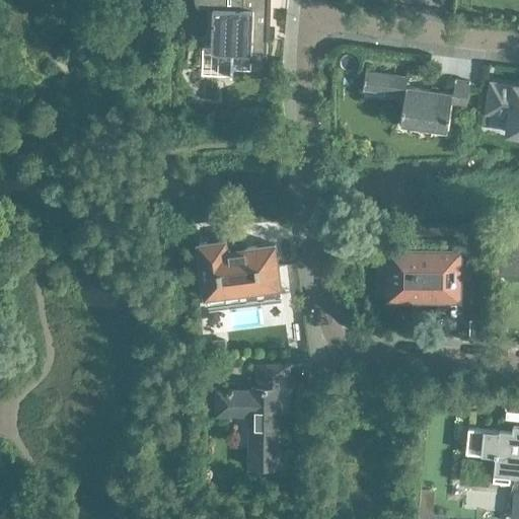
[(266,14),(269,14),(269,0),(196,0),(196,1),(197,2),(197,3),(198,5),(199,6),(200,7),(203,8),(204,8),(206,8),(208,8),(210,8),(214,8),(212,47),(212,48),(213,49),(214,50),(214,51),(215,52),(216,52),(217,53),(251,54),(251,62),(267,62),(268,41),(271,41),(271,40),(268,40),(269,25),(266,25),(266,14)]
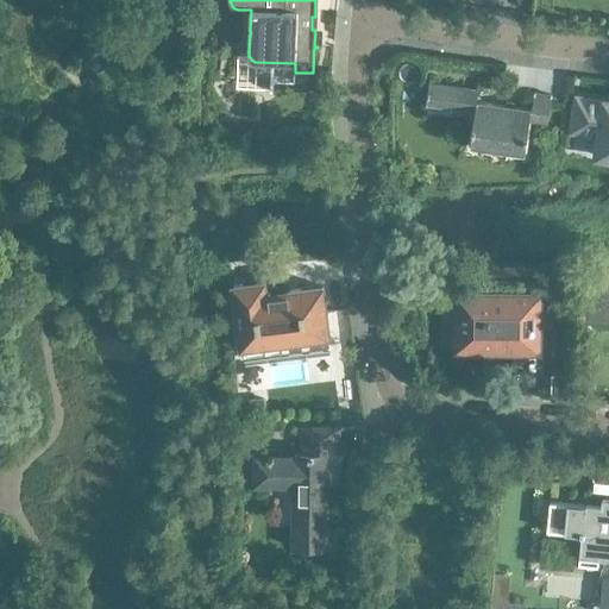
[(477,111),(475,123),(473,131),(470,131),(470,142),(472,142),(471,144),(527,152),(531,125),(548,127),(552,95),(535,93),(533,110),(477,101),(481,82),(478,82),(477,89),(432,83),(433,76),(431,76),(427,104),(477,111)]
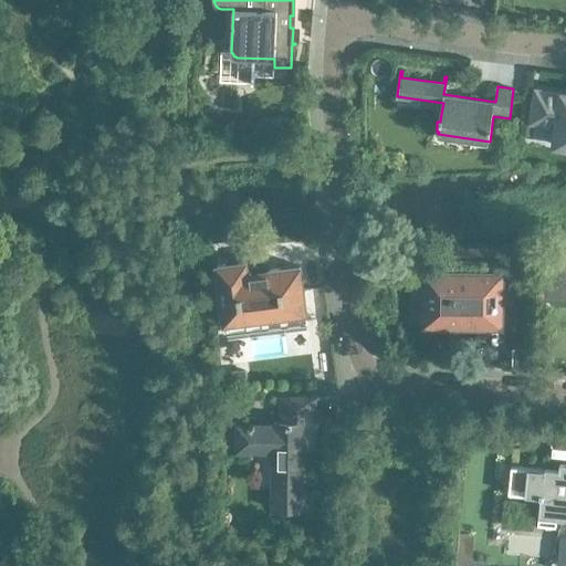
[(565,94),(565,95),(564,95),(564,96),(537,92),(533,121),(545,122),(545,118),(559,121),(556,144),(565,145),(565,94)]
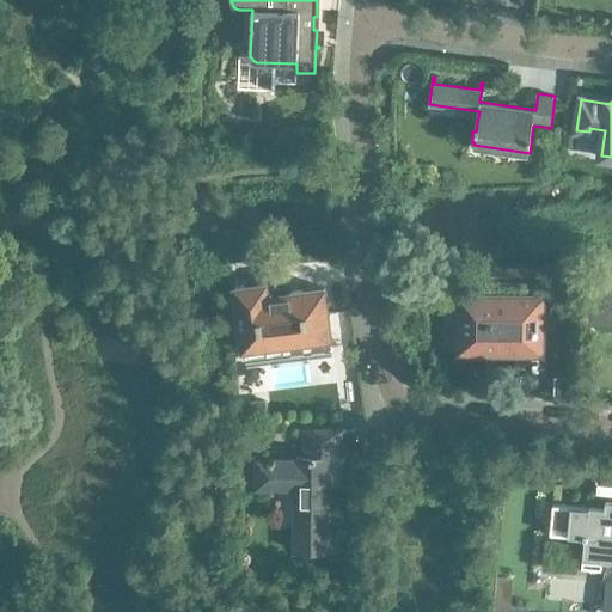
[(433,292),(434,280),(421,280),(420,291),(433,292)]
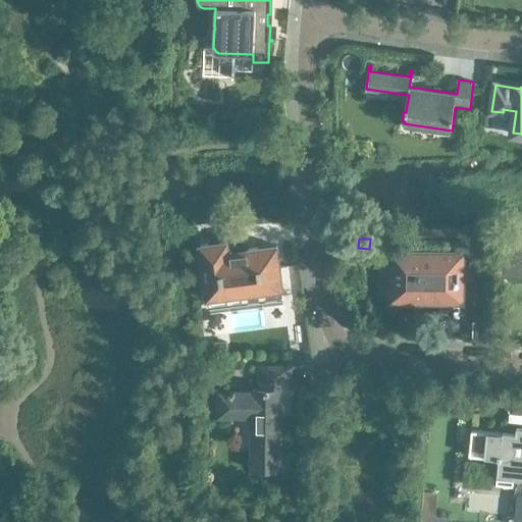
[(283,293),(280,265),(277,245),(229,251),(227,241),(201,244),(209,308),(284,299),(283,293)]
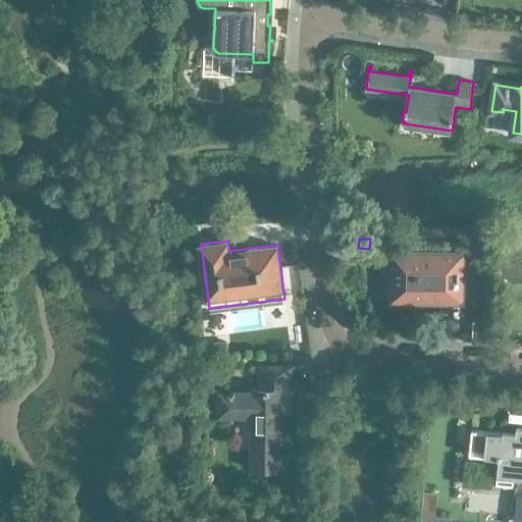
[(462,298),(463,251),(450,251),(450,241),(412,241),(412,251),(385,251),(385,283),(395,283),(395,282),(417,283),(416,290),(418,290),(418,289),(448,290),(448,298),(462,298)]
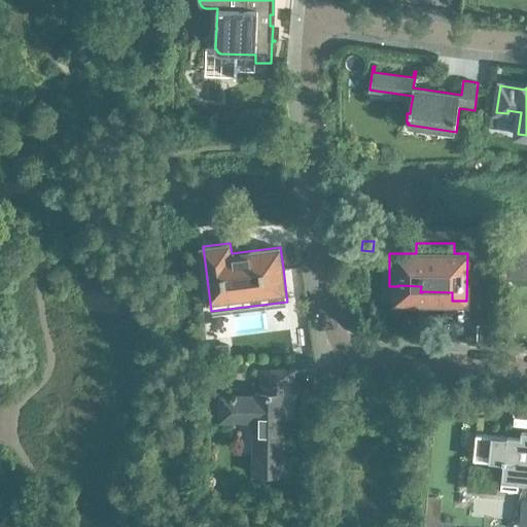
[(227,345),(209,347),(210,358),(230,355),(227,355),(226,351),(229,351),(227,345)]
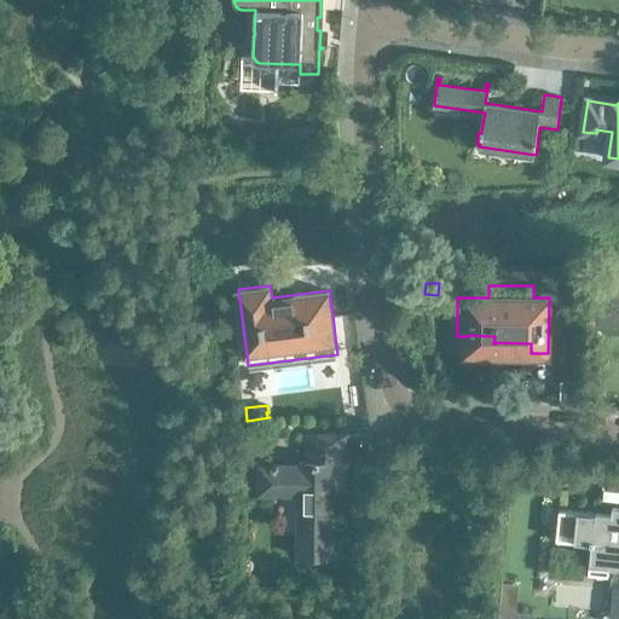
[(331,452),(345,452),(345,435),(308,435),(308,462),(301,462),(301,466),(261,466),(261,491),(300,492),(300,499),(306,499),(306,534),(300,534),(300,555),(336,556),(336,534),(331,534),(331,497),(334,497),(334,461),(331,461),(331,452)]
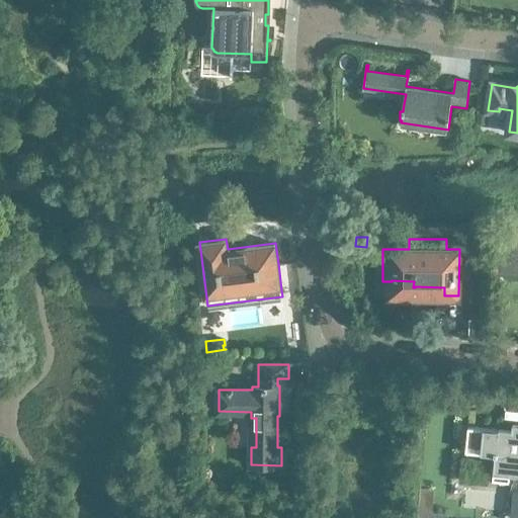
[(517,423),(514,423),(512,432),(500,431),(500,430),(468,427),(466,450),(495,453),(495,455),(497,455),(496,462),(497,463),(497,464),(498,465),(498,466),(499,467),(500,467),(502,468),(504,468),(505,467),(506,467),(508,466),(508,465),(509,465),(508,472),(517,472),(517,423)]
